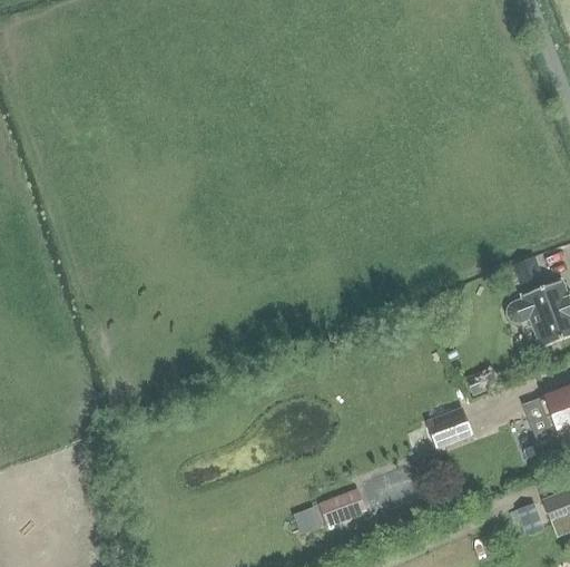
[(541,275),(534,256),(512,264),(519,283),(541,275)]
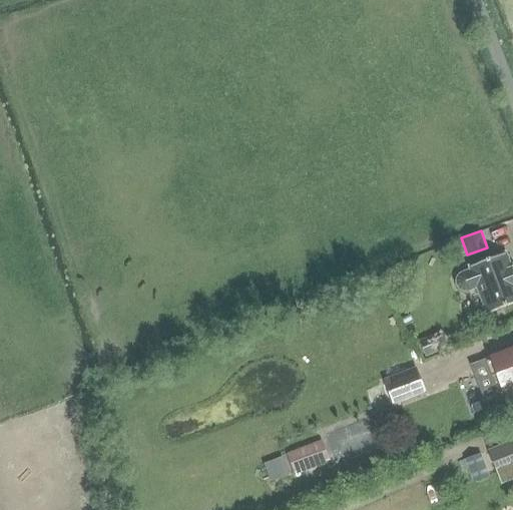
[(487,312),(512,301),(512,268),(512,267),(511,268),(505,251),(469,265),(471,269),(462,272),(459,275),(457,279),(457,283),(460,287),(464,289),(469,289),(477,286),(487,312)]
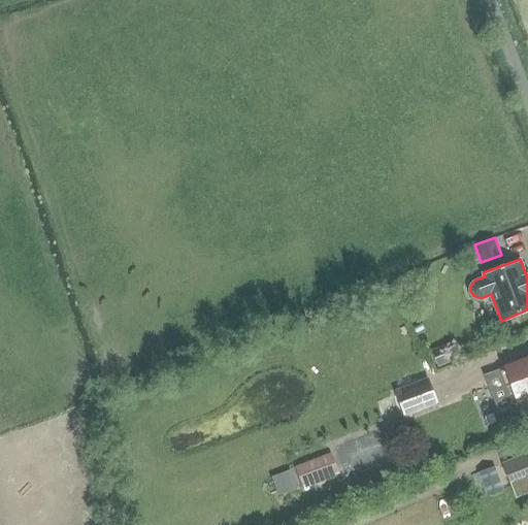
[(457,359),(450,341),(430,349),(437,366),(457,359)]
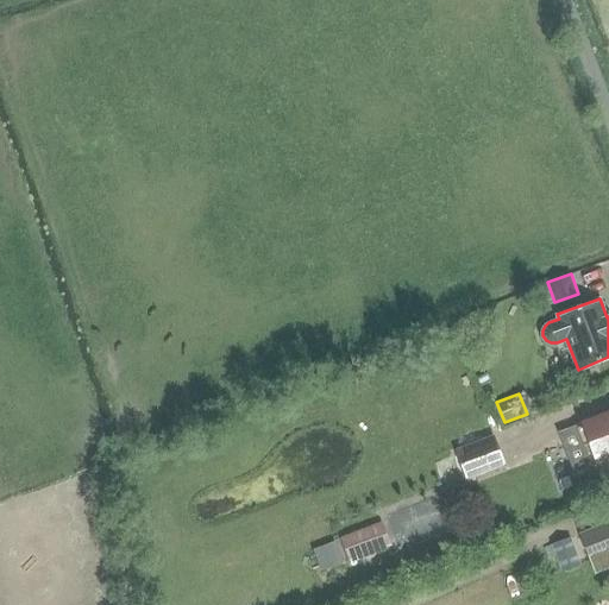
[(608,414),(603,417),(602,414),(576,424),(584,446),(591,442),(597,461),(608,457),(608,414)]
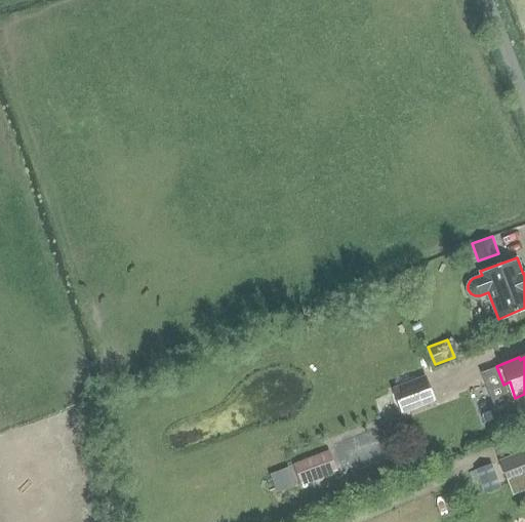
[(403,411),(434,400),(425,376),(395,389),(403,411)]
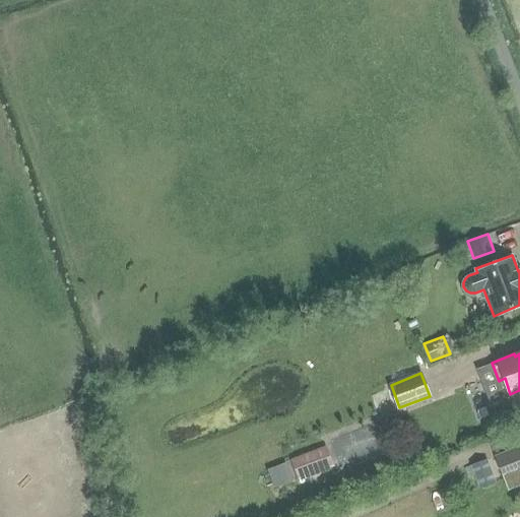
[(333,464),(326,445),(290,458),(298,477),(333,464)]
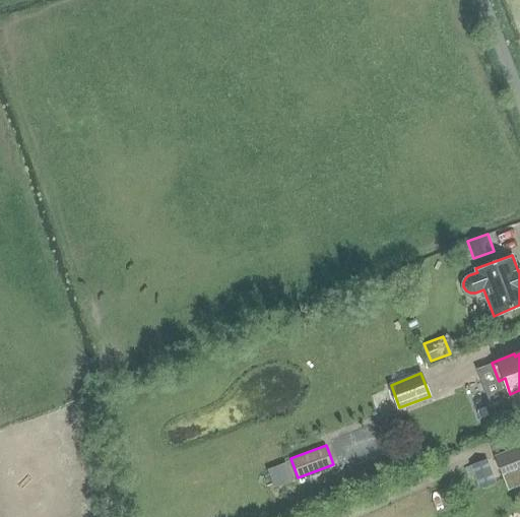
[(519,470),(519,446),(494,456),(502,478),(519,470)]
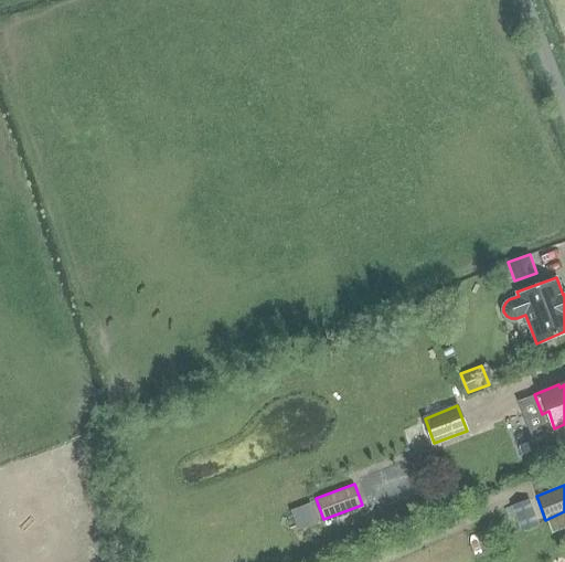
[(521,529),(539,522),(530,497),(511,504),(521,529)]
